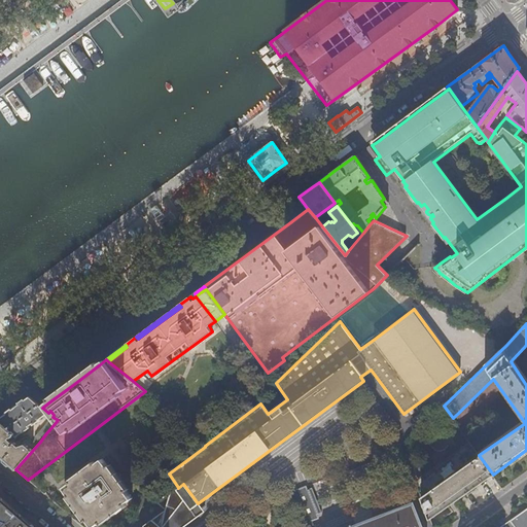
[(74,384),(100,364),(98,362),(49,397),(51,400),(74,384)]
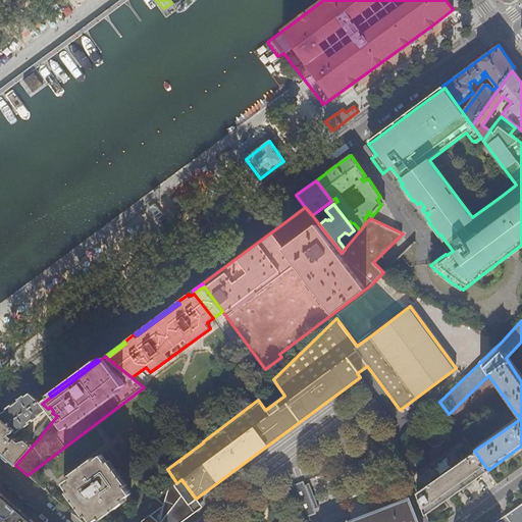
[(48,409),(42,404),(30,393),(15,404),(0,414),(0,416),(14,430),(14,431),(15,432),(22,427),(23,428),(31,422),(30,420),(31,419),(32,421),(39,416),(39,415),(48,409)]
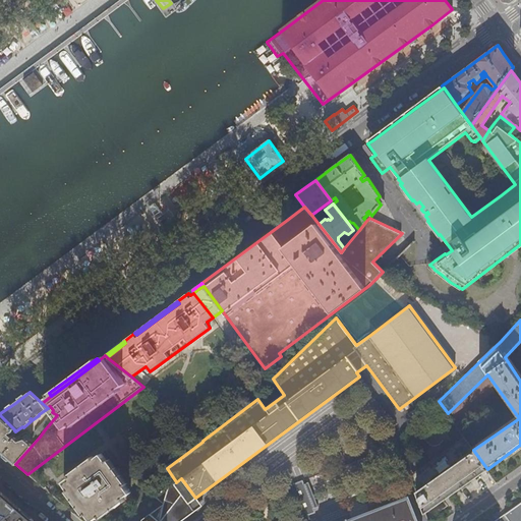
[(45,429),(57,415),(52,412),(35,432),(36,433),(42,427),(45,429)]
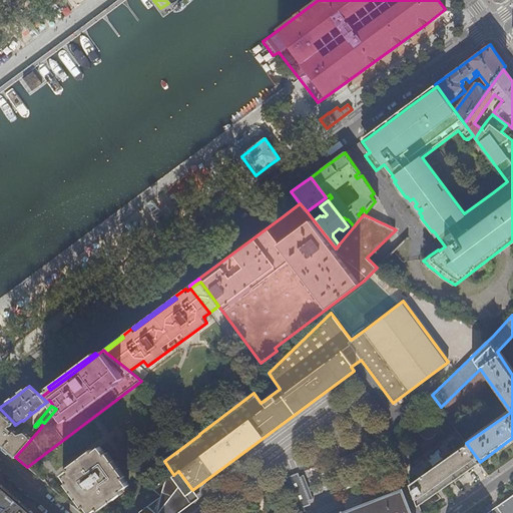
[(0,443),(15,457),(32,438),(25,432),(18,434),(14,431),(13,432),(10,428),(14,424),(14,423),(0,409),(0,443)]
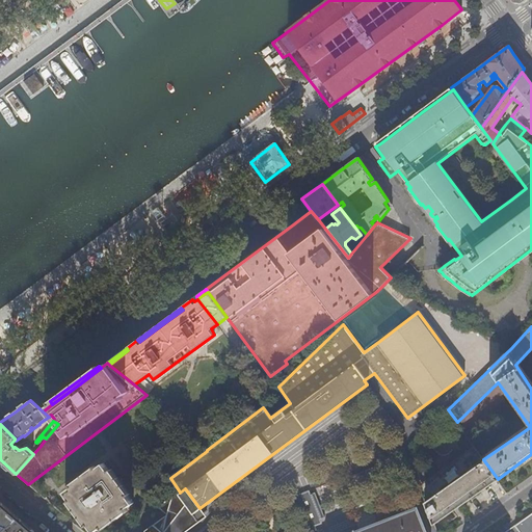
[(46,439),(43,436),(36,443),(41,446),(46,439)]
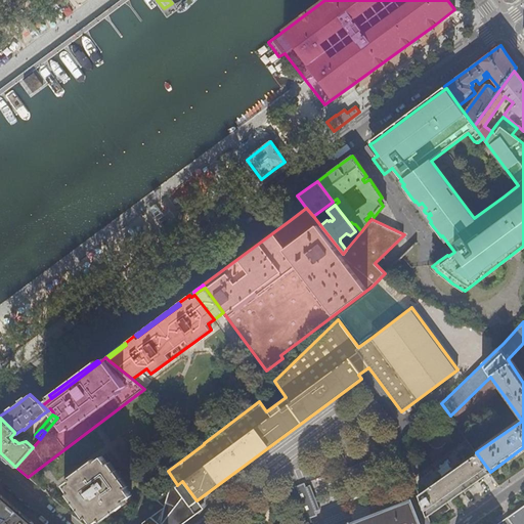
[(476,482),(490,472),(476,452),(468,441),(413,479),(428,516),(449,501),(476,482)]
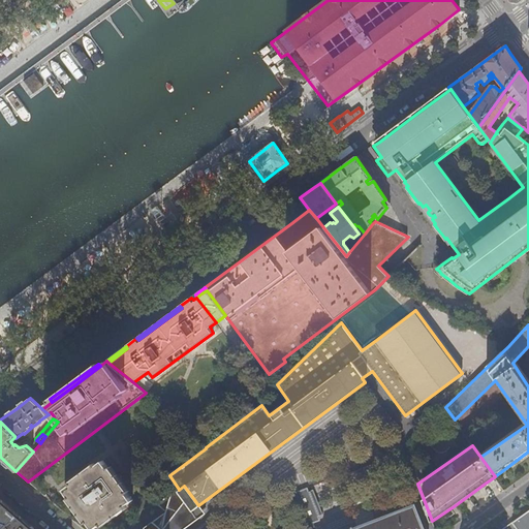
[(109,467),(103,460),(97,464),(71,483),(64,489),(70,496),(88,520),(94,528),(101,522),(126,504),(132,499),(127,492),(109,467)]
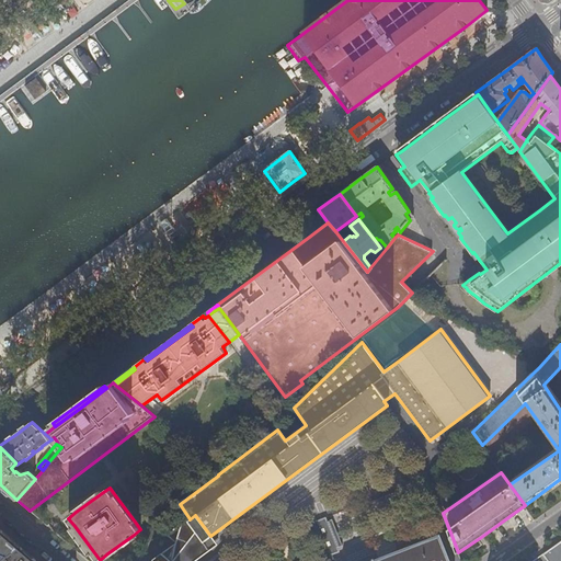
[(76,512),(103,492),(101,490),(73,510),(76,512)]
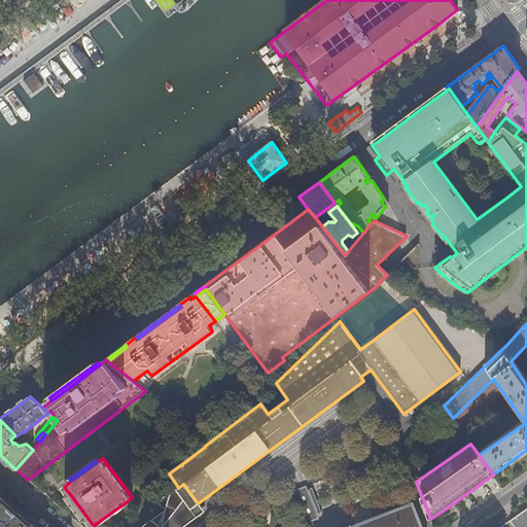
[(130,488),(111,463),(108,465),(127,490),(130,488)]
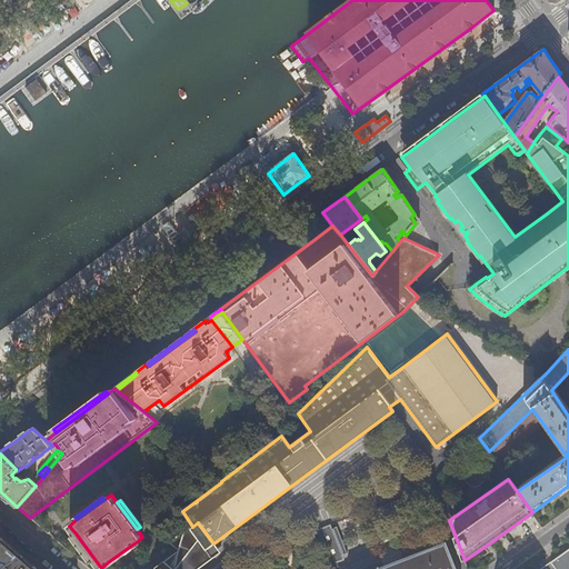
[(180,568),(196,568),(220,552),(213,543),(198,522),(192,527),(200,536),(178,566),(180,568)]
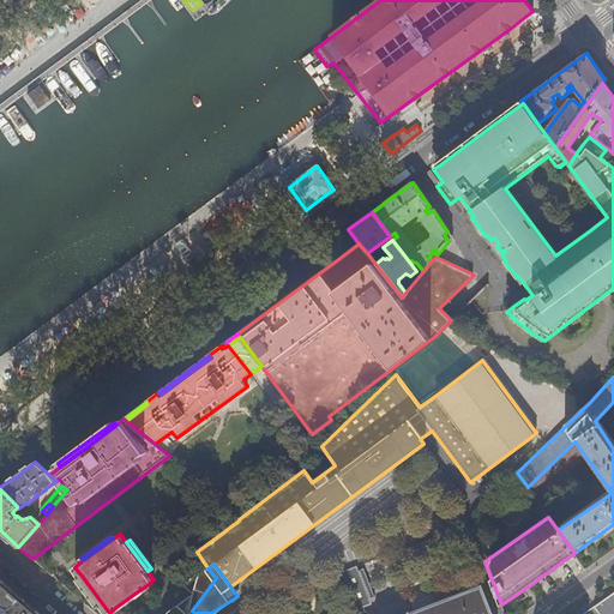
[(194,613),(192,611),(216,578),(208,569),(206,566),(181,584),(192,594),(194,596),(169,613),(194,613)]
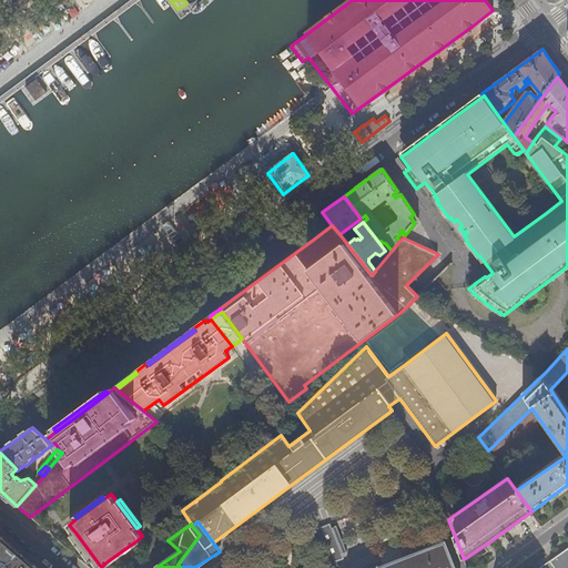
[(331,527),(330,524),(315,529),(330,567),(338,567),(336,560),(343,558),(341,554),(331,527)]
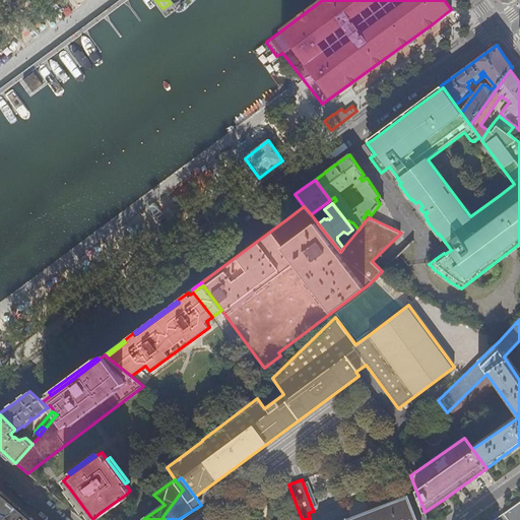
[(319,505),(315,496),(309,496),(308,493),(312,489),(309,480),(303,482),(312,507),(319,505)]
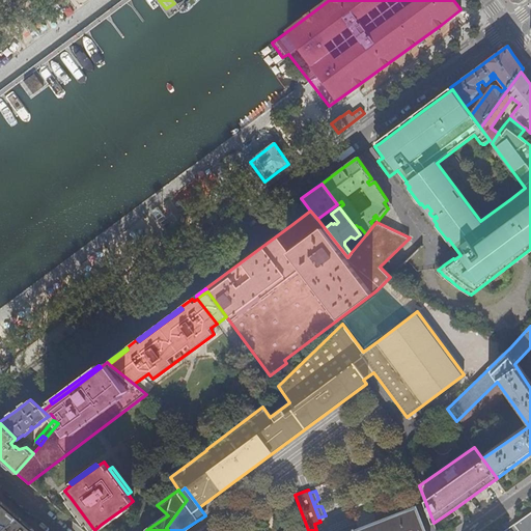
[(88,522),(71,498),(68,500),(86,524),(88,522)]
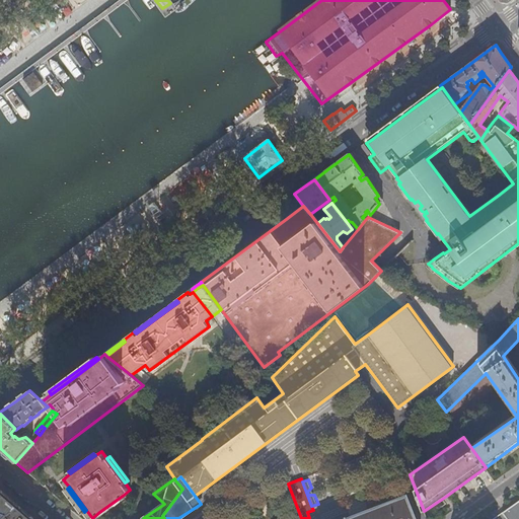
[(0,492),(0,518),(31,518),(14,504),(0,492)]
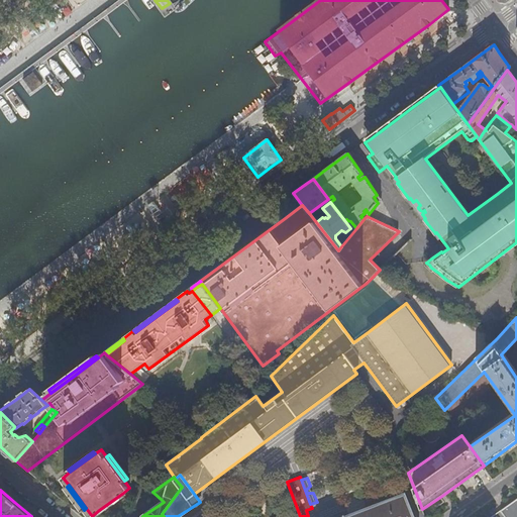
[(101,513),(125,496),(123,493),(99,510),(101,513)]
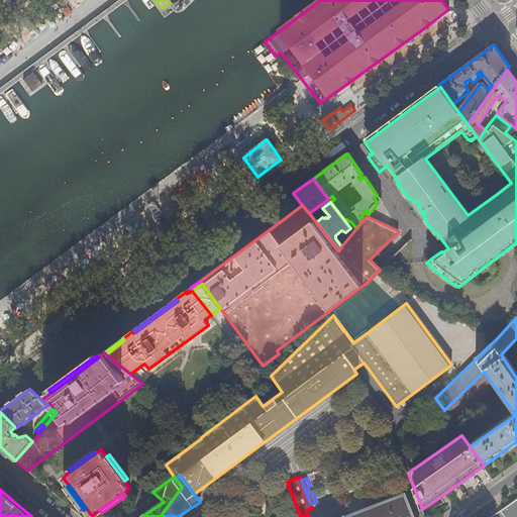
[(414,516),(405,493),(345,516),(344,514),(342,515),(342,516),(414,516)]
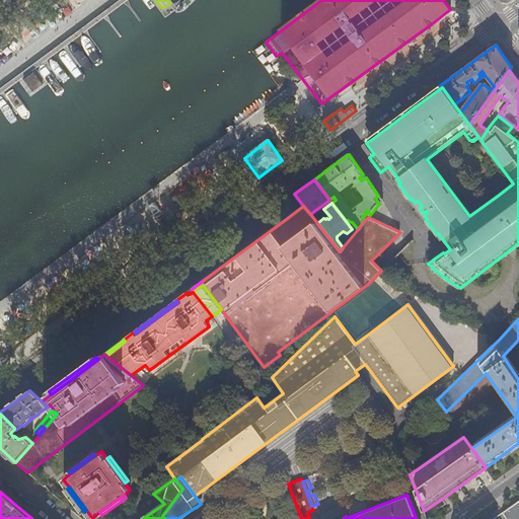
[(518,518),(518,501),(503,512),(507,518),(518,518)]
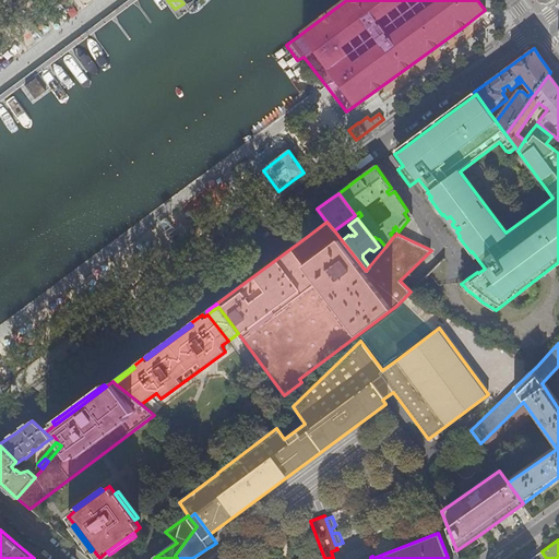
[(152,558),(154,558),(177,543),(175,540),(152,558)]
